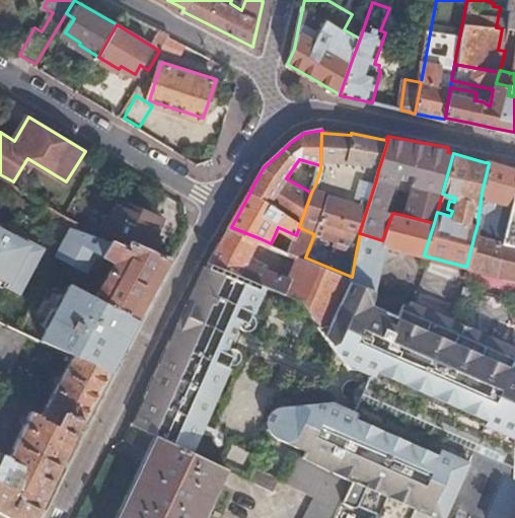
[(497,275),(514,278),(514,243),(504,241),(514,200),(514,167),(488,160),(488,162),(489,163),(482,193),(477,224),(474,234),(466,267),(497,275)]
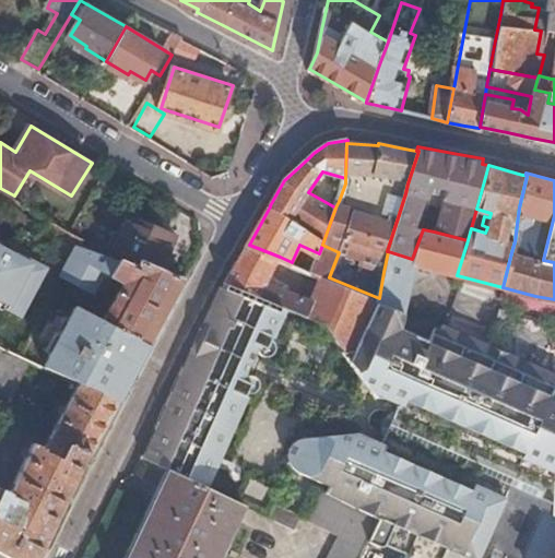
[(45,214),(38,211),(27,233),(33,237),(34,236),(45,214)]
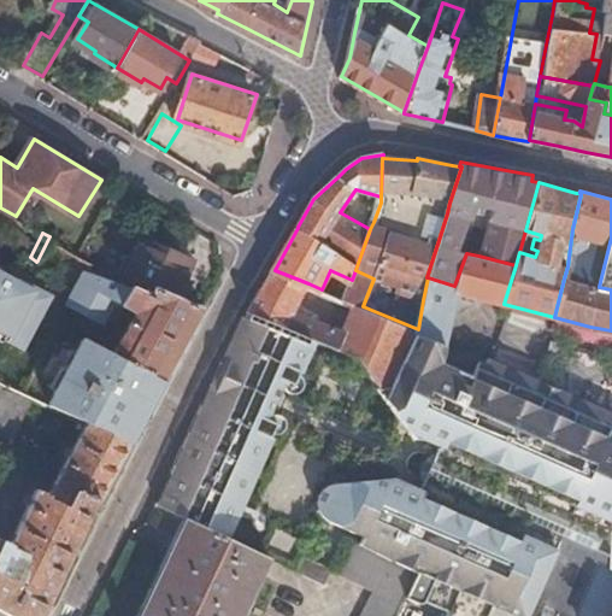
[(611,238),(599,287),(611,289),(611,238)]
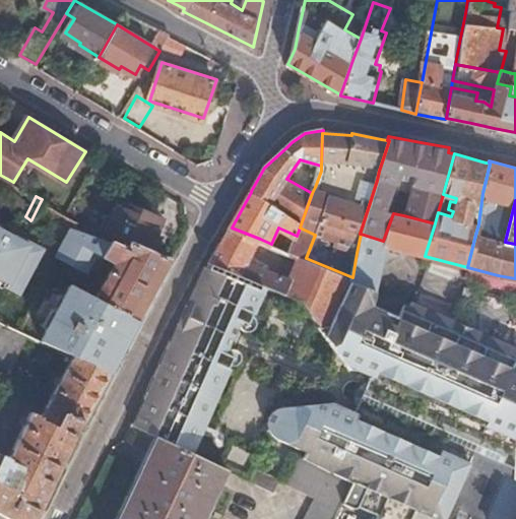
[(131,242),(152,250),(165,219),(120,201),(105,238),(128,248),(131,242)]
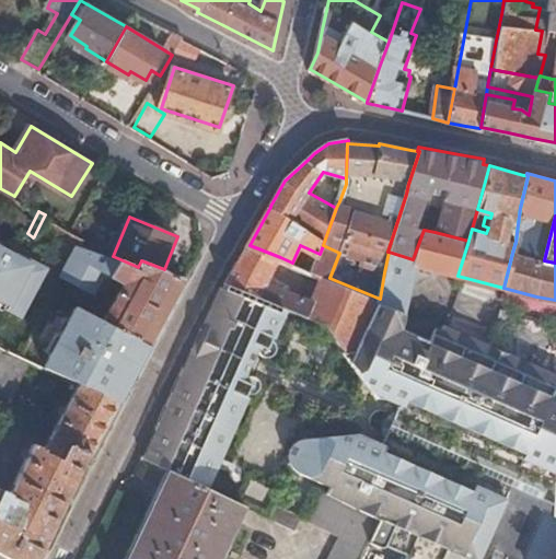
[(404,309),(405,309),(415,265),(458,276),(468,241),(435,232),(424,230),(413,259),(389,252),(384,272),(380,299),(404,309)]
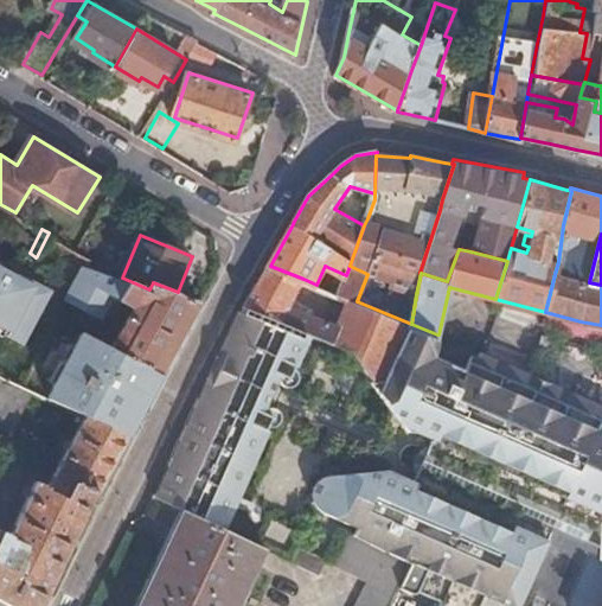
[(113,346),(162,372),(185,332),(200,303),(178,292),(153,282),(149,289),(122,278),(89,263),(93,259),(81,252),(77,257),(87,263),(68,298),(102,317),(115,294),(135,306),(113,346)]
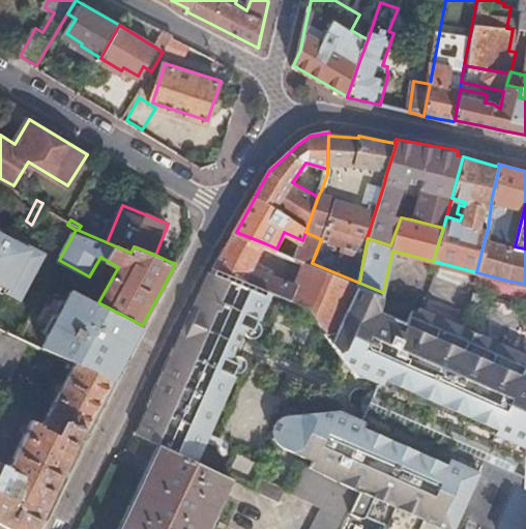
[(0,280),(8,284),(9,290),(22,297),(46,253),(18,237),(17,240),(3,233),(4,230),(0,227),(0,280)]
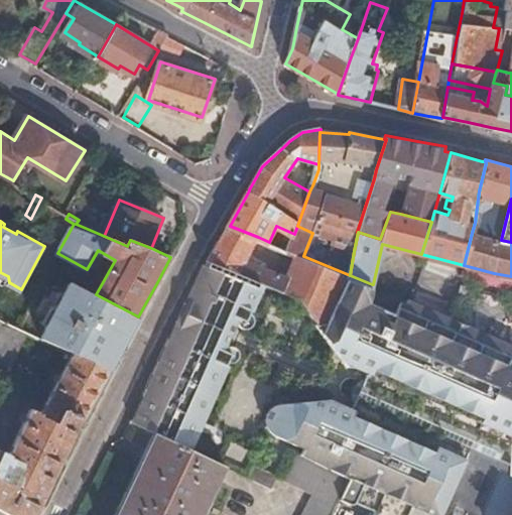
[(258,237),(230,226),(224,236),(212,257),(243,271),(270,284),(284,291),(295,296),(321,318),(328,320),(350,275),(303,256),(296,253),(288,250),(286,249),(277,269),(249,258),(258,237)]
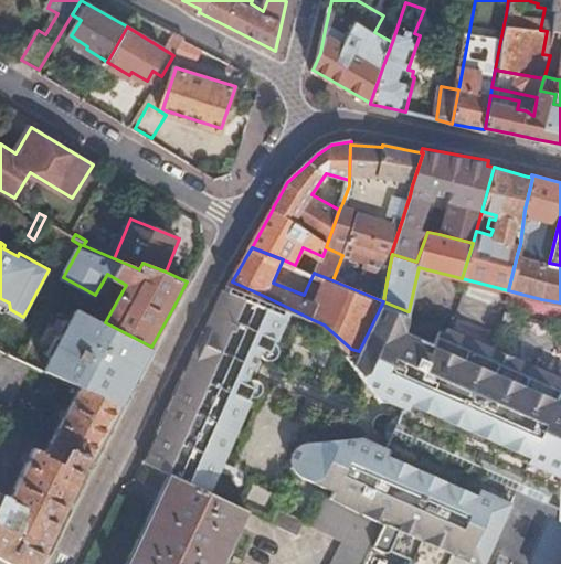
[(171,476),(209,493),(251,404),(249,403),(250,401),(253,402),(257,401),(261,398),(262,394),(262,390),(258,385),(254,384),(249,385),(245,387),(239,384),(255,348),(263,351),(262,355),(263,360),(266,362),(271,363),(276,363),(278,360),(281,357),(281,353),(279,349),(276,346),(277,343),(279,344),(296,311),(266,297),(232,282),(219,304),(214,314),(221,317),(219,321),(213,319),(144,464),(171,476)]
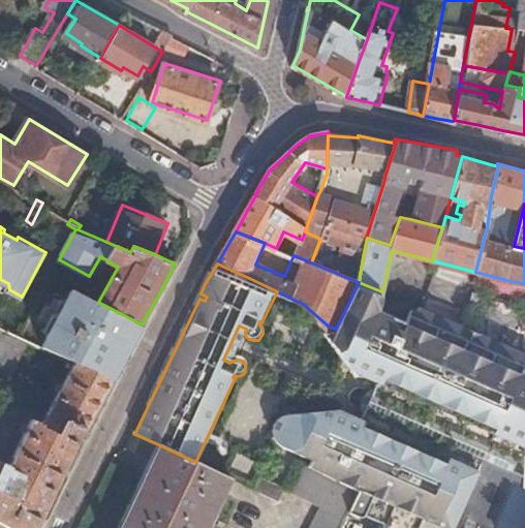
[(377,311),(381,291),(359,282),(336,329),(329,327),(343,349),(359,375),(362,379),(364,381),(371,376),(381,380),(376,394),(372,396),(368,398),(366,404),(365,409),(366,414),(361,428),(349,423),(349,415),(344,413),(339,412),(330,412),(290,414),(284,417),(281,420),(278,424),(277,428),(277,431),(277,435),(279,439),(281,443),(284,445),(318,462),(315,467),(360,491),(348,511),(363,519),(366,518),(367,518),(369,516),(388,523),(384,527),(498,527),(518,484),(508,479),(523,446),(524,445),(524,350),(420,306),(417,311),(411,309),(405,322),(377,311)]
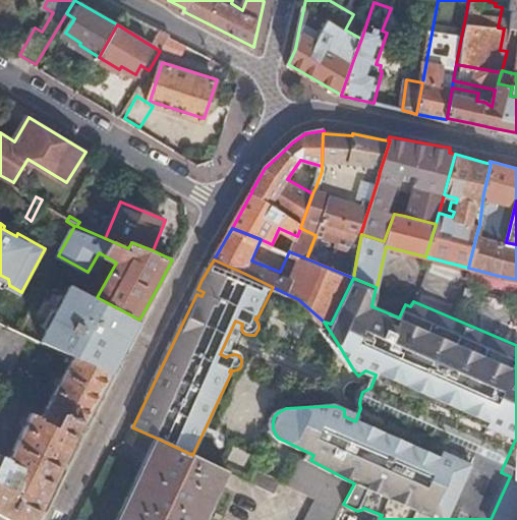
[(110,374),(139,320),(97,297),(72,284),(49,327),(42,342),(74,357),(92,364),(110,374)]
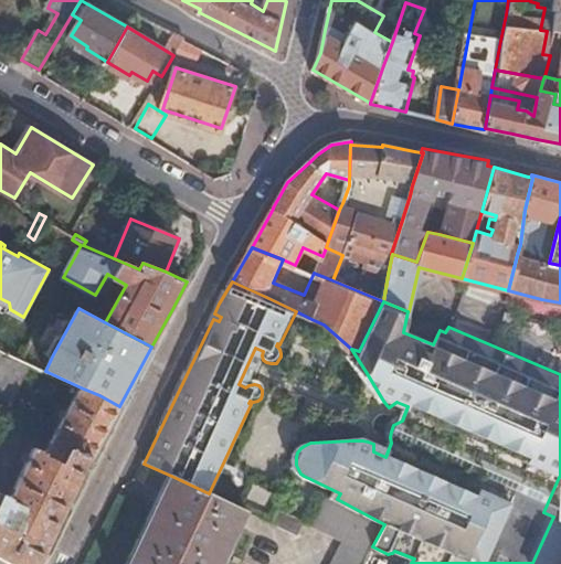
[(560,350),(550,347),(543,363),(560,370),(560,350)]
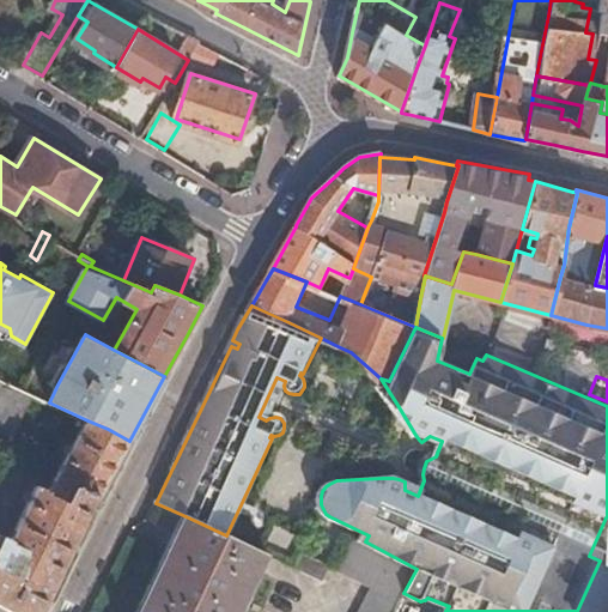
[(0,419),(2,420),(0,426),(16,435),(34,395),(0,379),(0,419)]
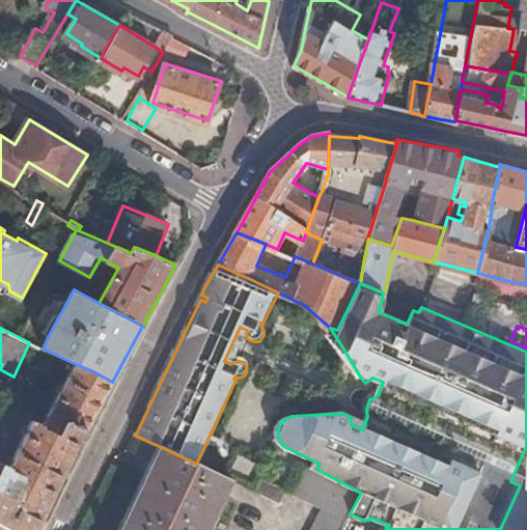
[(0,522),(15,529),(39,529),(58,491),(86,430),(112,382),(93,371),(76,364),(47,418),(43,416),(42,418),(36,415),(11,467),(0,461),(0,522)]
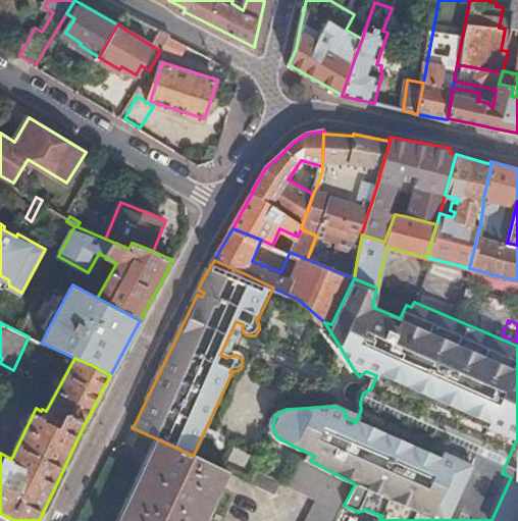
[(203,520),(226,472),(193,456),(158,439),(119,520),(203,520)]
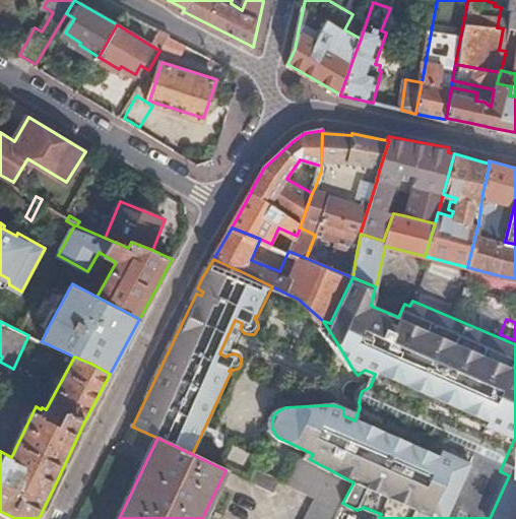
[(303,518),(334,518),(342,503),(353,482),(310,459),(299,453),(284,482),(314,497),(303,518)]
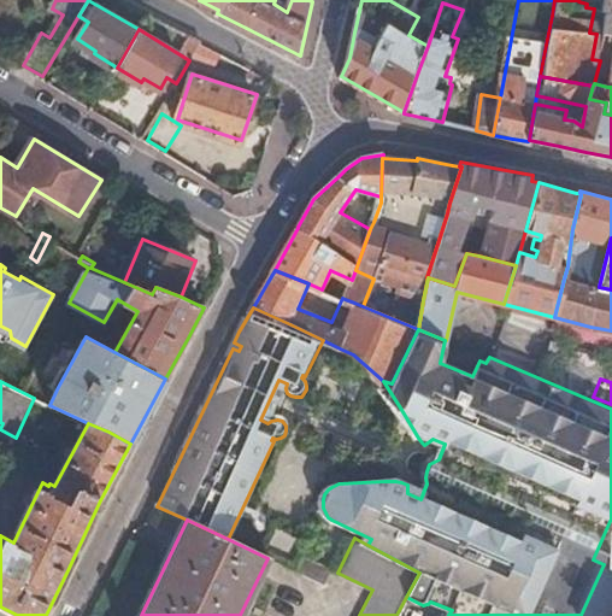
[(324,585),(331,570),(302,557),(295,572),(324,585)]
